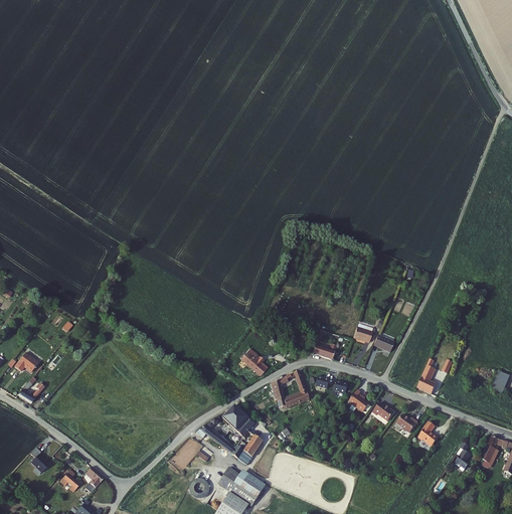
[(59,327),(64,332),(71,324),(66,320),(59,327)]
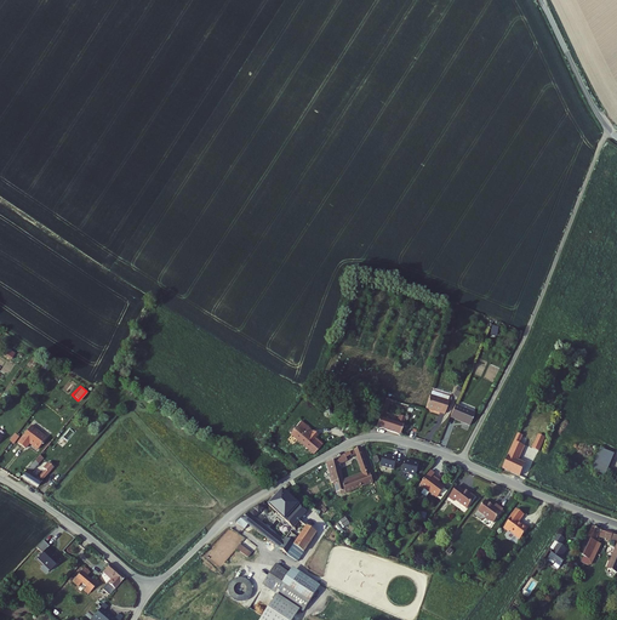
[(449,396),(430,390),(428,394),(447,400),(449,396)]
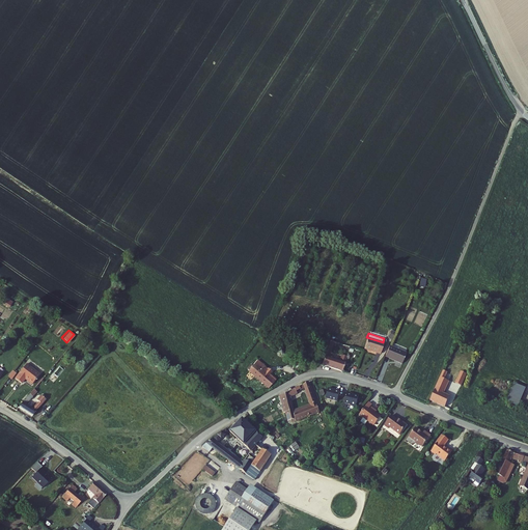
[(383,342),(366,337),(363,347),(363,349),(380,354),(383,342)]
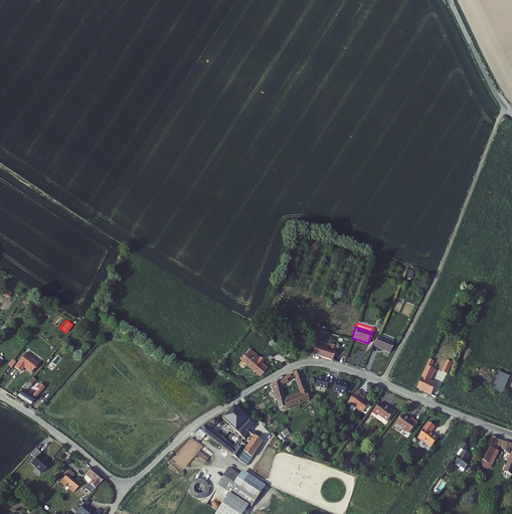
[(323,332),(318,330),(311,352),(332,358),(336,343),(333,342),(331,346),(319,342),(323,332)]
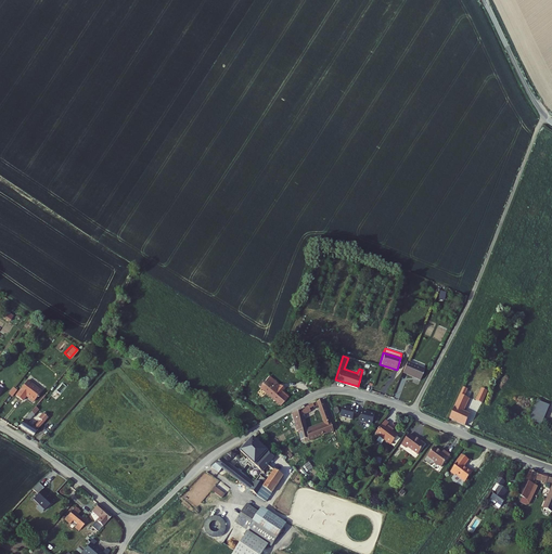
[(425,369),(407,362),(402,373),(421,381),(425,369)]
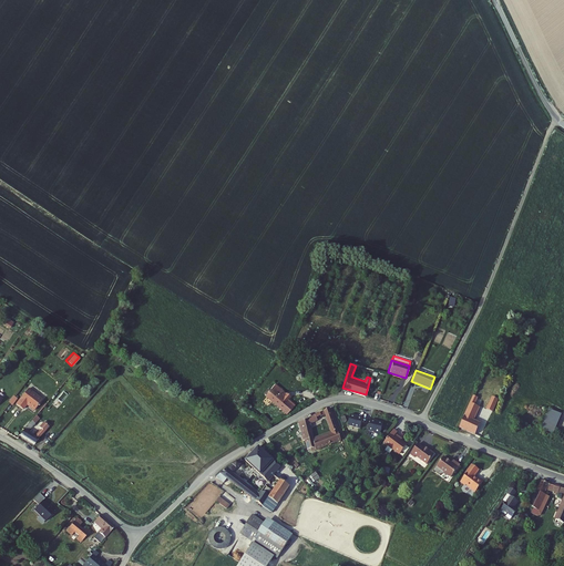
[(275,386),(272,390),(279,395),(282,394),(284,392),(275,386)]
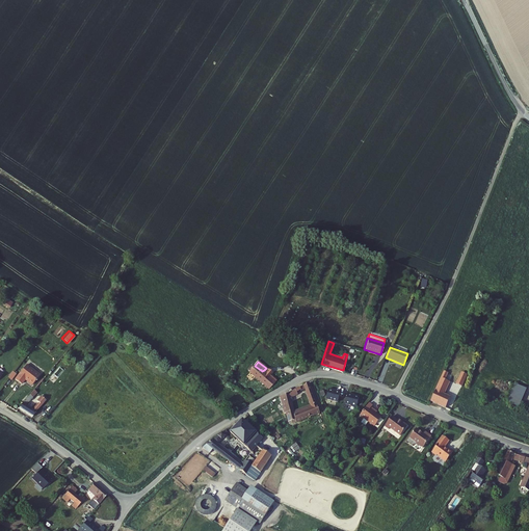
[(8,366),(2,374),(4,374),(5,375),(11,367),(9,366),(8,366)]
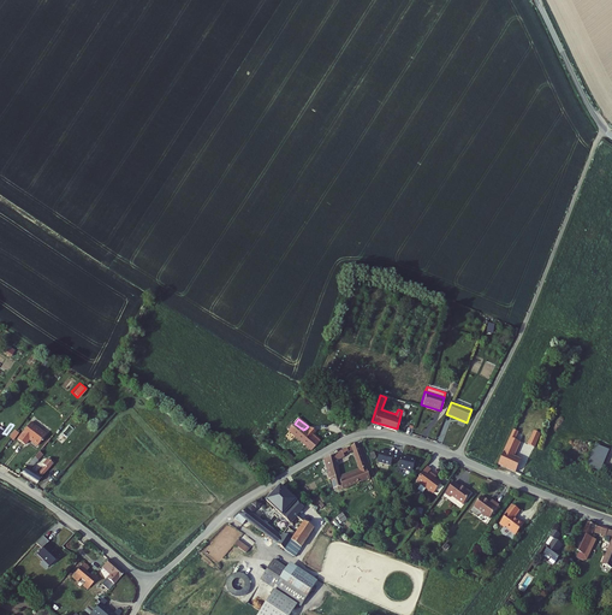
[(295,424),(289,431),(310,449),(319,438),(312,433),(306,429),(303,430),(295,424)]
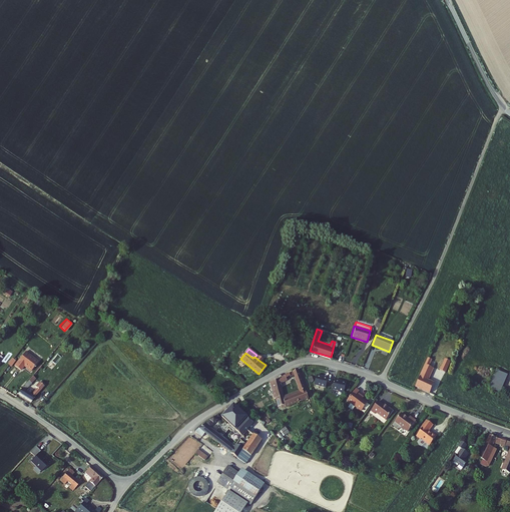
[(23,354),(13,367),(19,371),(22,367),(29,372),(36,364),(23,354)]
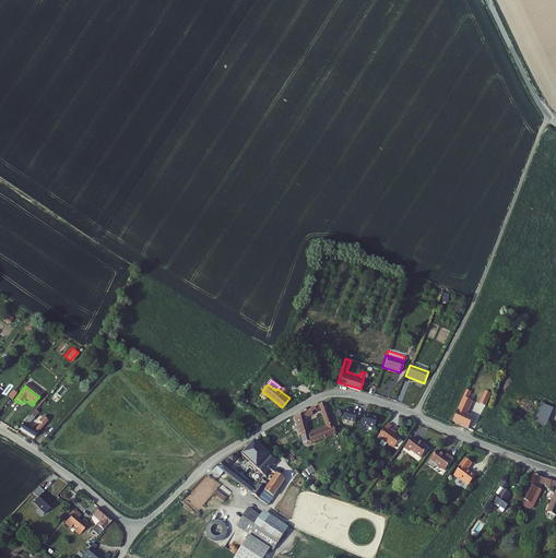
[(465,388),(451,418),(468,425),(473,415),(462,410),(468,396),(483,403),(485,396),(465,388)]
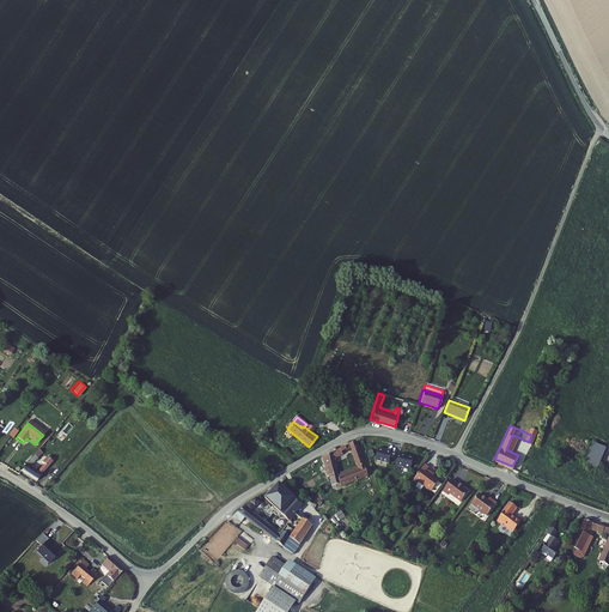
[(18,432),(13,429),(8,436),(12,440),(18,432)]
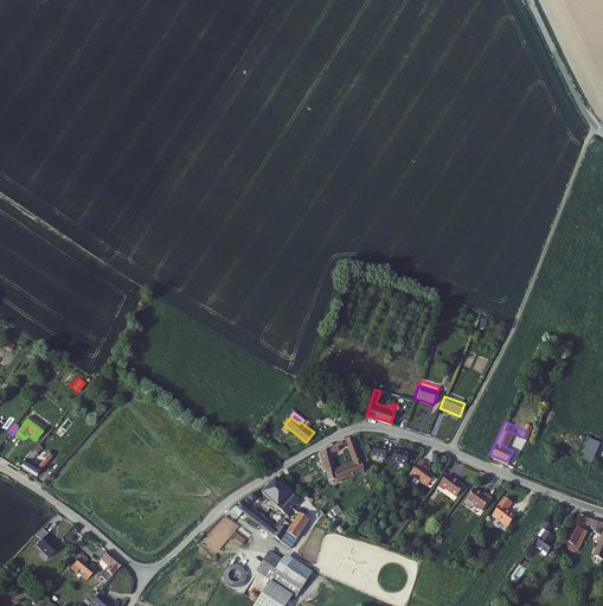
[(319,451),(324,471),(327,470),(328,478),(331,477),(335,476),(334,469),(331,453),(347,446),(351,460),(352,464),(335,470),(337,474),(339,479),(363,469),(353,438),(319,451)]
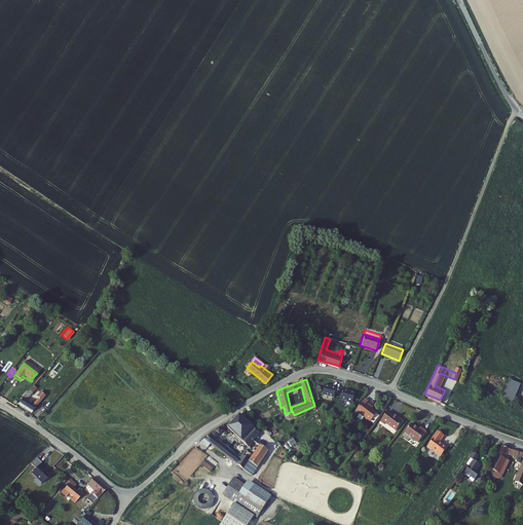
[(519,383),(507,379),(500,398),(513,402),(519,383)]
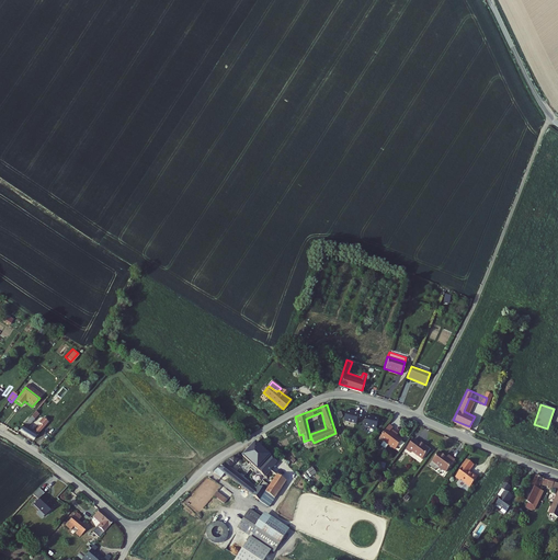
[(355,410),(346,409),(344,420),(356,422),(359,412),(355,411),(355,410)]
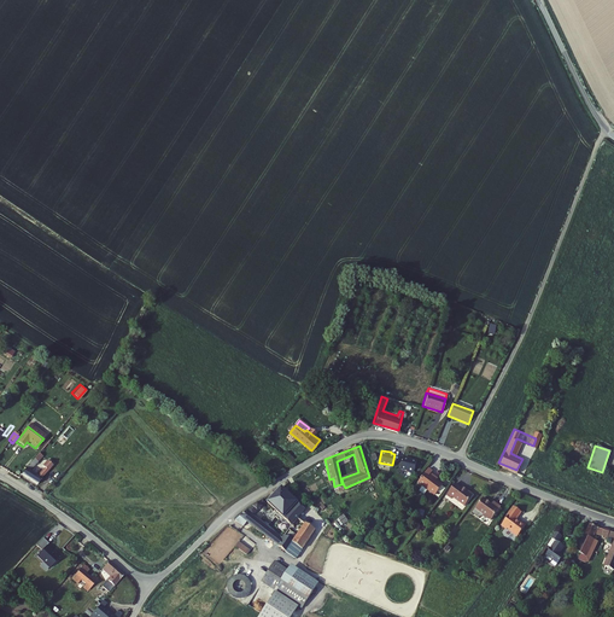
[(25,465),(19,472),(37,482),(52,464),(45,458),(41,460),(44,463),(34,473),(28,467),(37,458),(40,460),(42,457),(37,452),(25,465)]
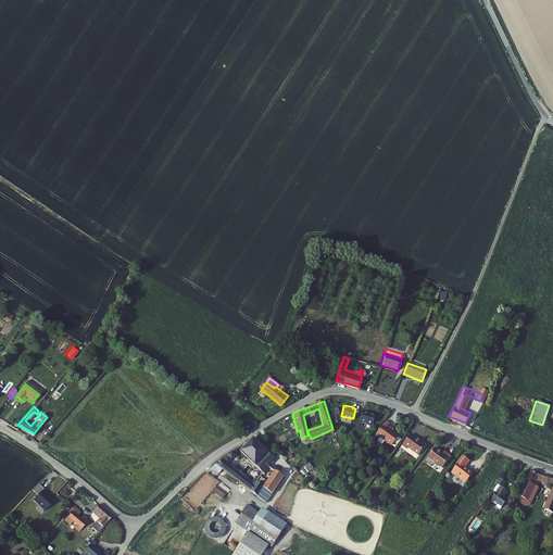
[(375,412),(364,410),(361,420),(366,421),(366,423),(373,424),(375,412)]
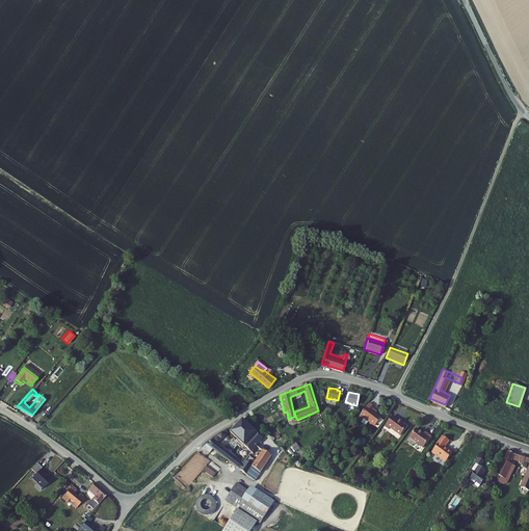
[(369,401),(361,413),(375,424),(381,416),(373,409),(370,407),(372,404),(369,401)]
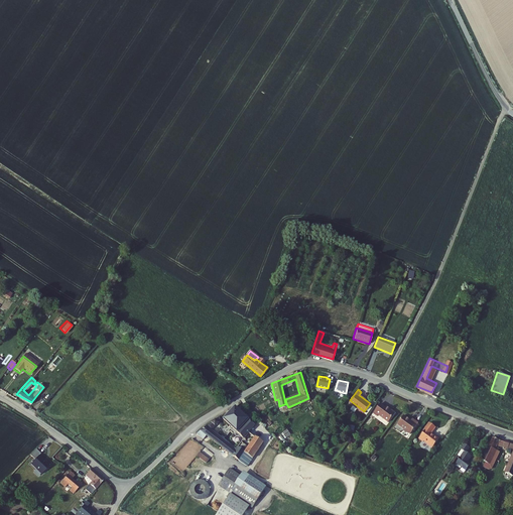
[(298,391),(284,398),(285,404),(286,403),(285,399),(299,394),(298,391)]
